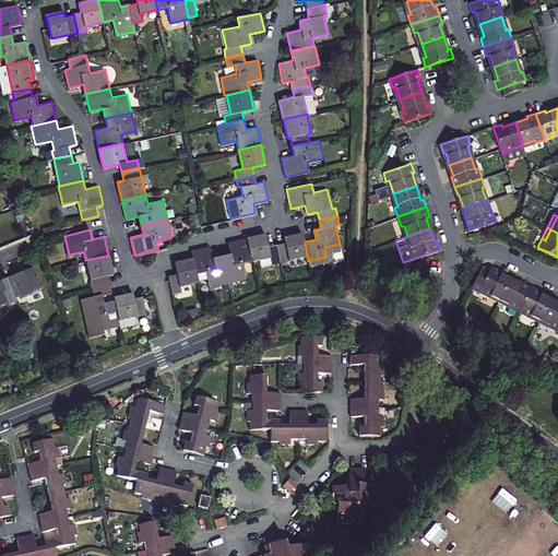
[(284,243),(276,244),(280,261),(307,256),(305,241),(303,232),(283,236),(284,243)]
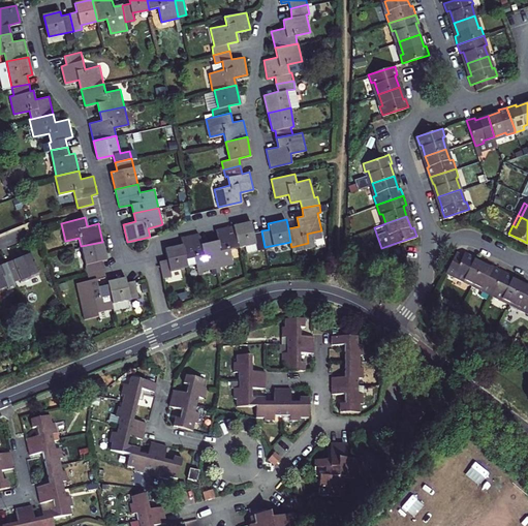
[(233,225),(238,247),(255,243),(256,249),(265,247),(261,230),(253,233),(250,221),(233,225)]
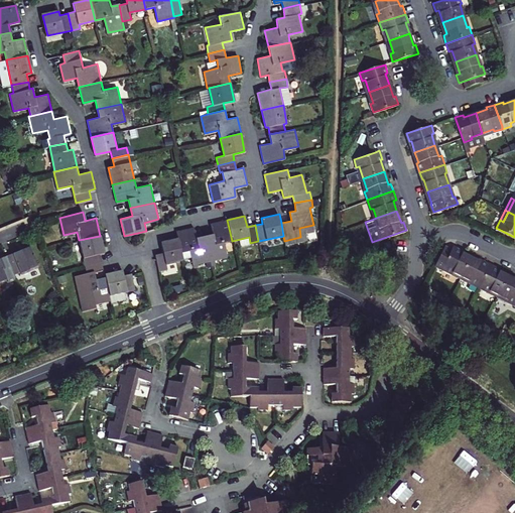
[(212,234),(204,236),(210,260),(227,256),(224,242),(232,241),(227,220),(210,223),(212,234)]
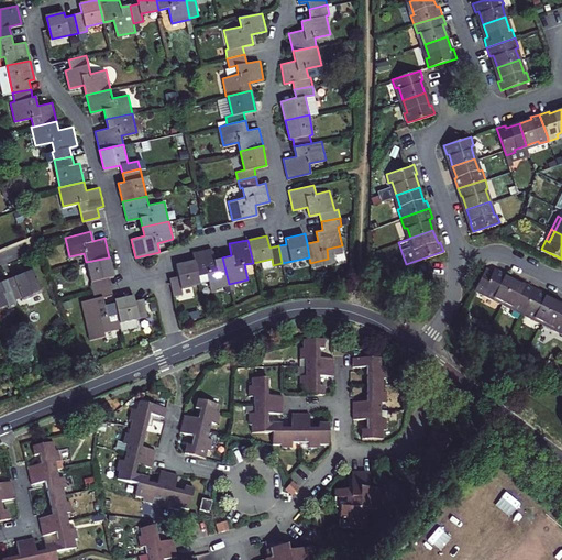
[(229,284),(222,257),(215,259),(211,248),(193,252),(194,260),(197,275),(199,283),(208,282),(210,288),(229,284)]
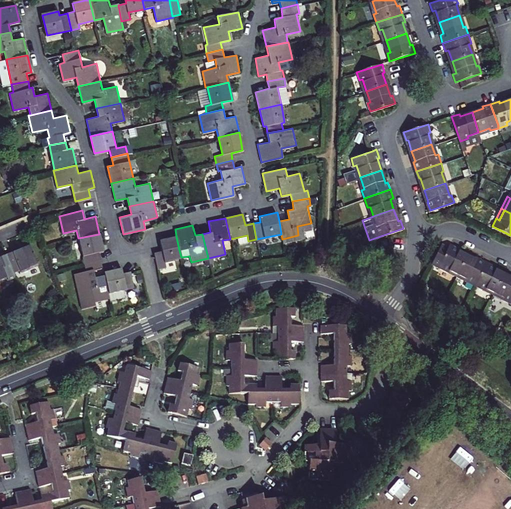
[(103,251),(99,234),(78,238),(84,263),(99,260),(98,252),(103,251)]
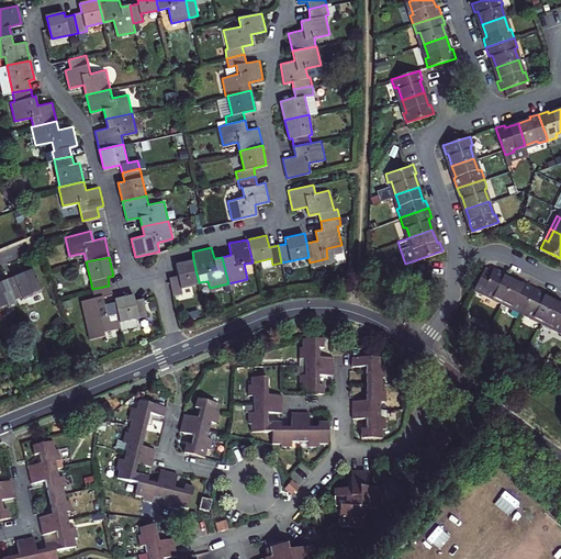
[(180,287),(199,282),(197,275),(193,259),(175,264),(177,275),(168,278),(172,294),(182,292),(180,287)]
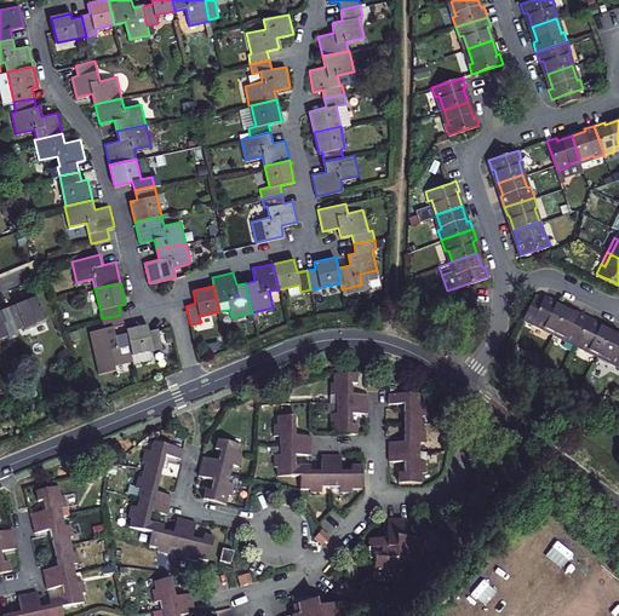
[(540,324),(555,332),(567,309),(551,300),(552,298),(544,294),(542,298),(534,294),(522,320),(539,328),(540,324)]
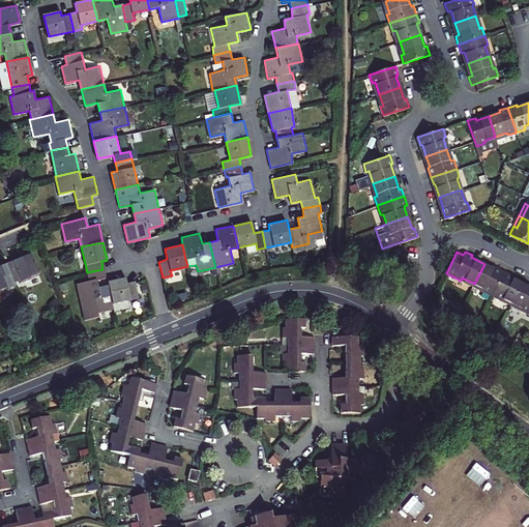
[(7,263),(15,280),(20,277),(22,280),(39,272),(31,254),(7,263)]
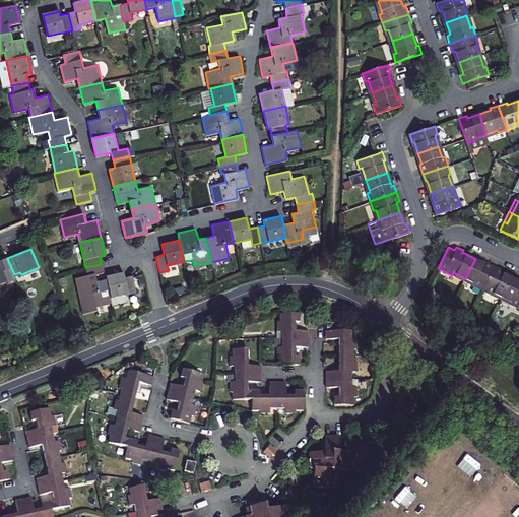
[(468,253),(463,250),(462,252),(475,259),(476,256),(468,253)]
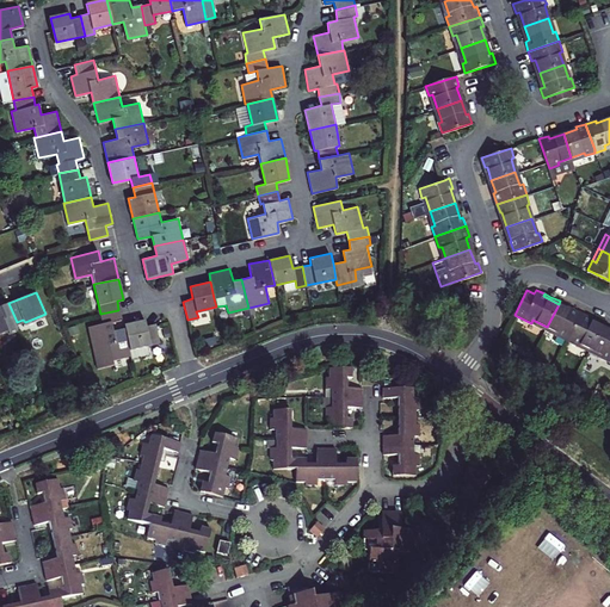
[(0,332),(7,329),(7,327),(17,322),(8,303),(0,305),(0,332)]
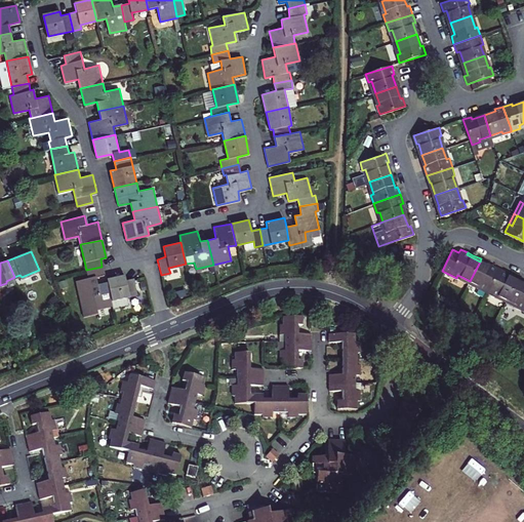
[(479,289),(487,293),(499,269),(491,265),(490,267),(480,262),(470,281),(480,286),(479,289)]
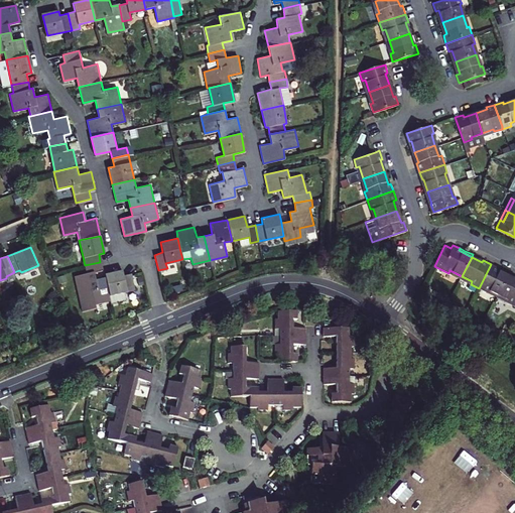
[(100,262),(85,265),(86,272),(74,275),(82,309),(96,306),(95,303),(111,299),(110,294),(106,276),(96,279),(95,271),(102,270),(100,262)]
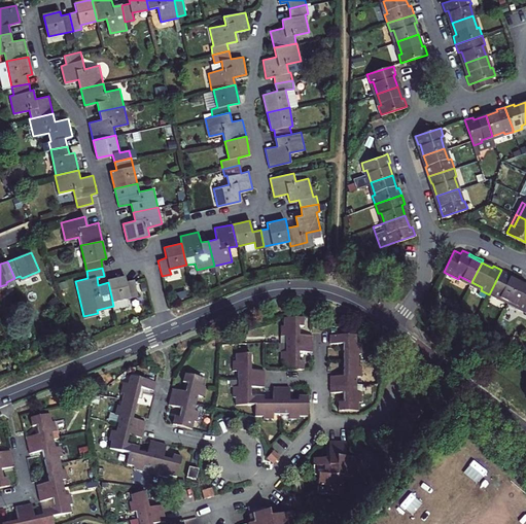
[(498,295),(510,301),(519,281),(507,275),(509,273),(501,270),(489,294),(496,298),(498,295)]
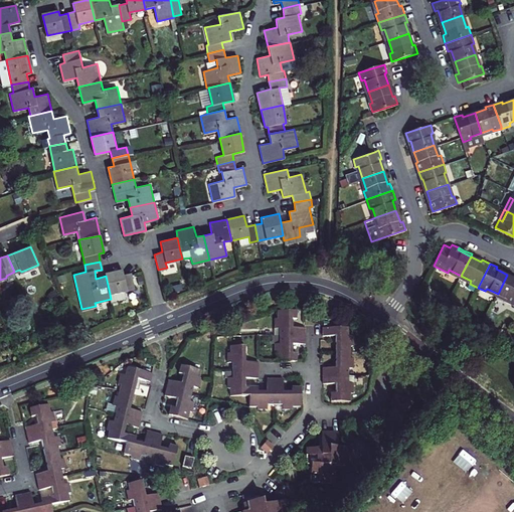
[(106,276),(110,294),(135,289),(131,273),(124,275),(122,270),(105,274),(106,276)]
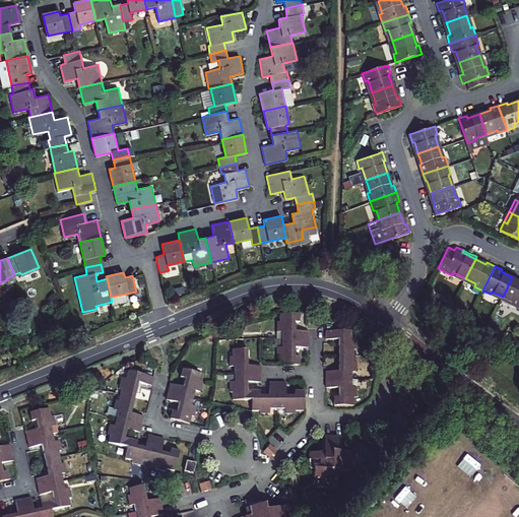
[(463,281),(465,278),(453,272),(452,275),(463,281)]
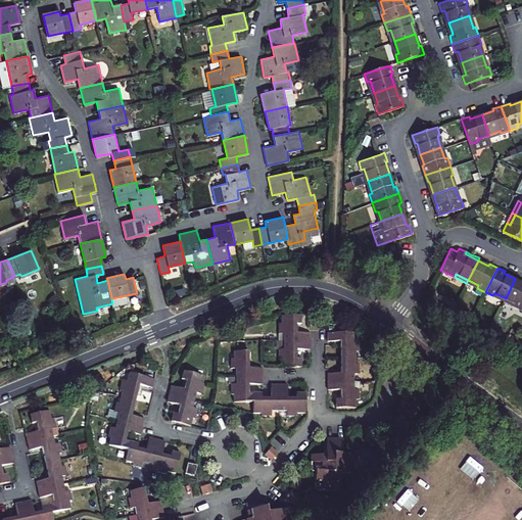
[(520,309),(521,304),(521,282),(515,279),(506,298),(516,304),(515,306),(520,309)]
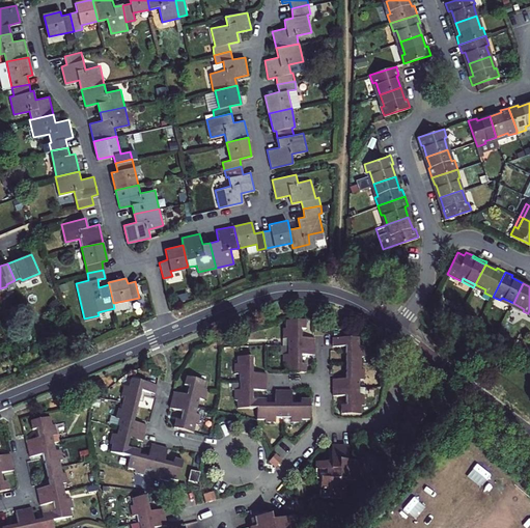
[(502,298),(500,300),(511,306),(513,303),(502,298)]
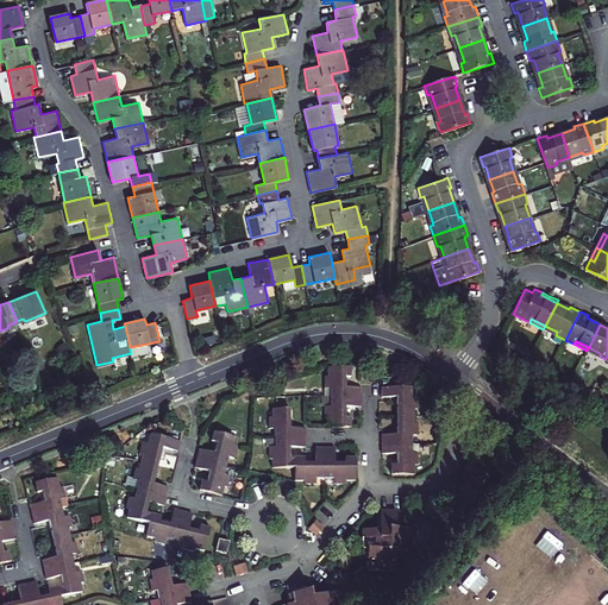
[(589,347),(587,351),(600,357),(601,354),(589,347)]
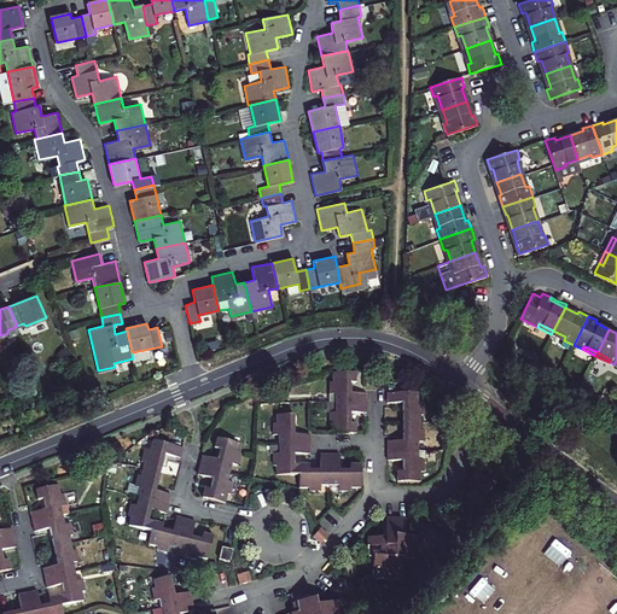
[(332,432),(356,431),(356,422),(350,422),(350,411),(364,411),(366,411),(366,408),(366,402),(366,396),(366,392),(350,392),(350,381),(355,381),(355,372),(333,372),(332,381),(329,381),(330,392),(335,392),(335,411),(330,411),(330,422),(333,422),(332,432)]
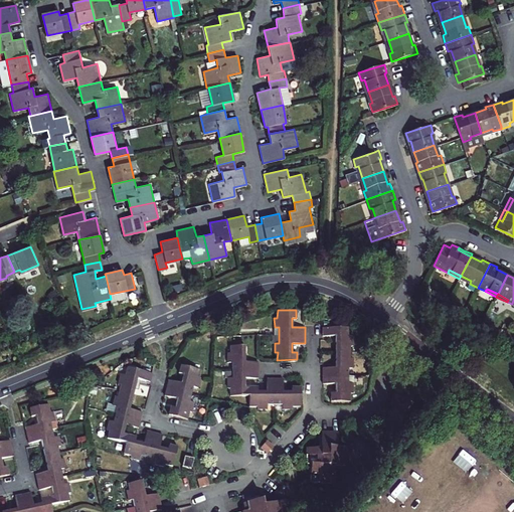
[(348,327),(324,327),(323,327),(323,330),(323,334),(335,335),(335,366),(323,366),(323,370),(323,379),(323,382),(335,382),(335,392),(331,392),(331,399),(350,399),(350,391),(353,391),(353,382),(348,382),(348,367),(352,367),(353,357),(350,357),(350,344),(352,344),(352,335),(348,334),(348,327)]
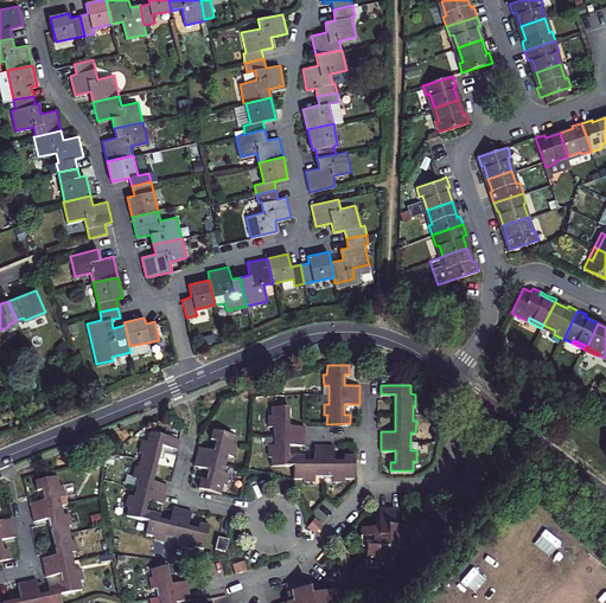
[(273,425),(273,435),(273,443),(268,444),(268,455),(272,455),(272,464),(293,464),(294,478),(304,478),(304,481),(314,481),(314,475),(333,475),(333,481),(345,481),(344,478),(353,478),(353,455),(344,455),(344,460),(333,461),(333,444),(329,444),(319,444),(314,444),(314,460),(304,461),(304,455),(289,454),(288,443),(304,444),(304,440),(304,430),(304,424),(288,424),(288,406),(272,406),(270,415),(268,415),(268,425),(273,425)]
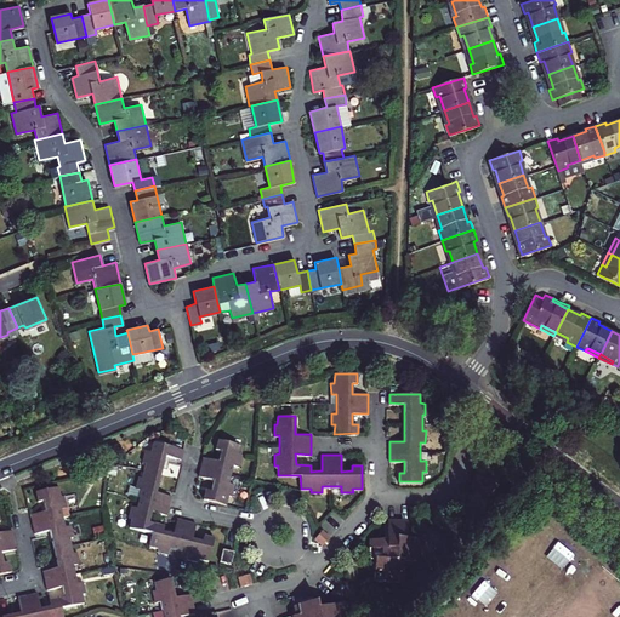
[(228,483),(231,474),(233,463),(238,464),(240,455),(238,453),(240,444),(217,439),(215,447),(221,450),(217,461),(203,456),(202,462),(199,470),(198,474),(212,479),(210,490),(205,489),(203,497),(226,503),(228,495),(231,495),(233,484),(228,483)]
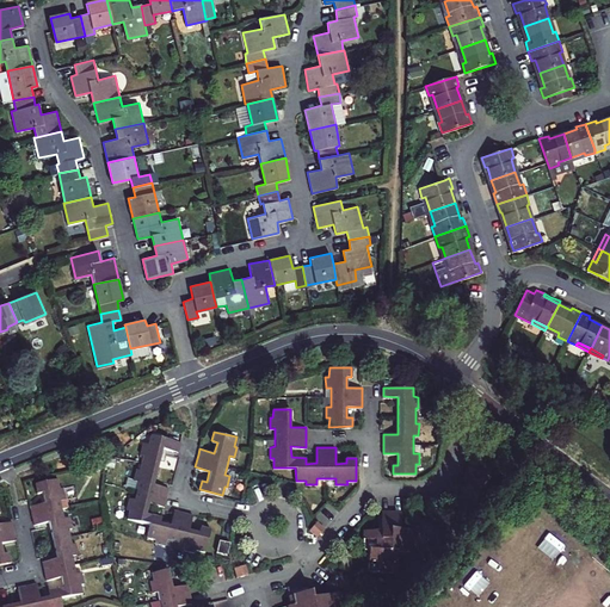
[(167,539),(176,542),(185,543),(184,549),(203,552),(209,528),(201,526),(199,531),(189,528),(192,514),(188,513),(179,511),(173,509),(170,524),(160,521),(160,516),(147,512),(149,502),(164,506),(165,501),(167,491),(168,487),(153,483),(162,447),(177,450),(178,445),(179,441),(151,434),(142,441),(140,451),(143,452),(139,468),(136,468),(134,478),(139,479),(134,497),(129,496),(125,508),(129,509),(127,516),(149,522),(146,536),(155,538),(154,540),(166,544),(167,539)]
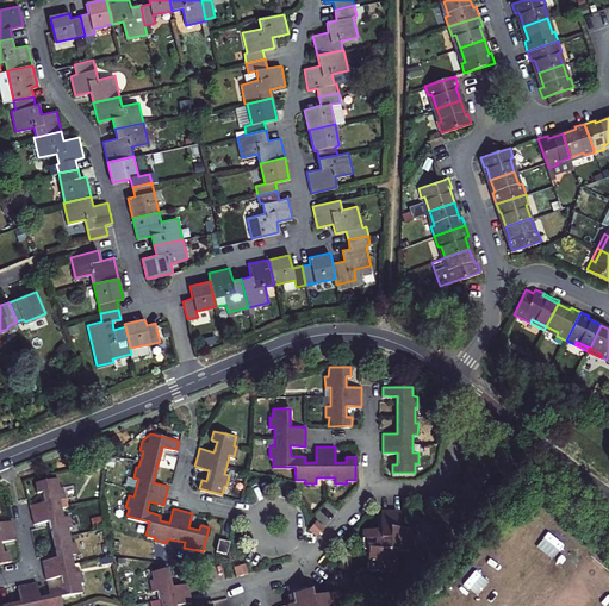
[(63,605),(60,595),(82,591),(81,581),(82,581),(81,569),(75,570),(72,553),(76,551),(74,541),(72,542),(68,526),(70,525),(69,514),(63,516),(60,498),(64,497),(62,486),(58,486),(57,479),(35,483),(37,494),(43,493),(44,500),(30,504),(31,507),(33,519),(35,523),(49,519),(57,555),(42,558),(43,563),(45,574),(47,578),(61,575),(63,585),(49,588),(50,593),(39,595),(36,580),(31,581),(23,583),(18,585),(20,600),(2,604),(2,605),(63,605)]
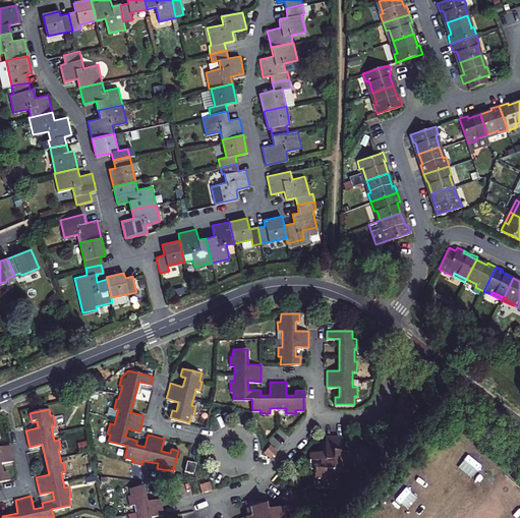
[(341,451),(341,437),(326,436),(326,443),(325,453),(315,452),(309,452),(308,468),(314,469),(314,473),(313,481),(313,486),(337,487),(338,469),(356,470),(356,452),(347,451),(341,451)]
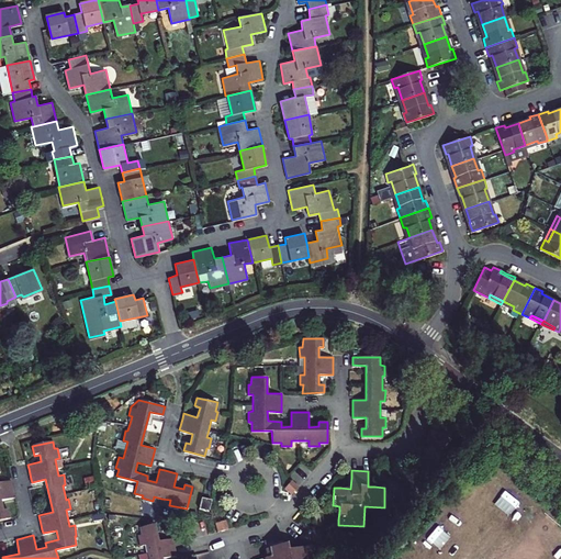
[(0,517),(9,516),(8,509),(3,509),(1,499),(14,496),(13,491),(11,482),(10,479),(0,481),(0,517)]
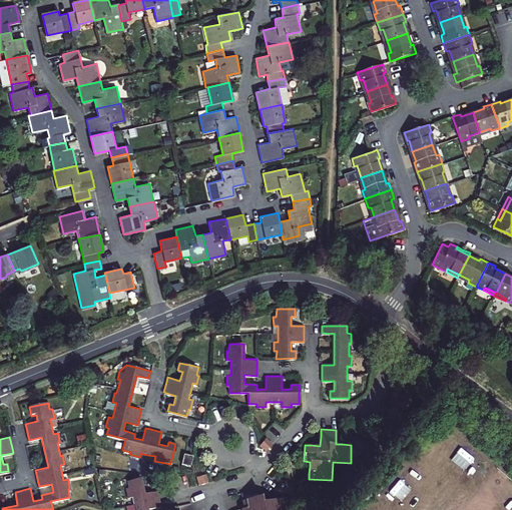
[(192,455),(183,453),(181,463),(190,465),(192,455)]
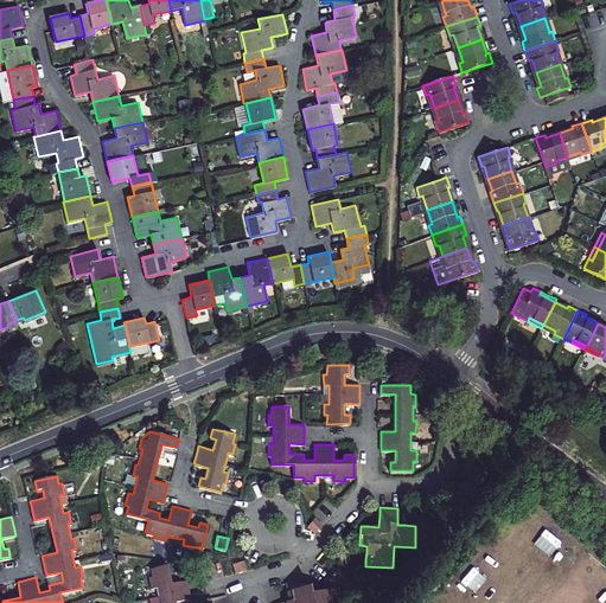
[(176,602),(176,601),(190,598),(189,594),(187,583),(186,579),(171,583),(166,564),(151,568),(152,575),(148,576),(151,587),(157,585),(159,602),(212,602),(211,597),(203,598),(197,600),(197,602),(176,602)]
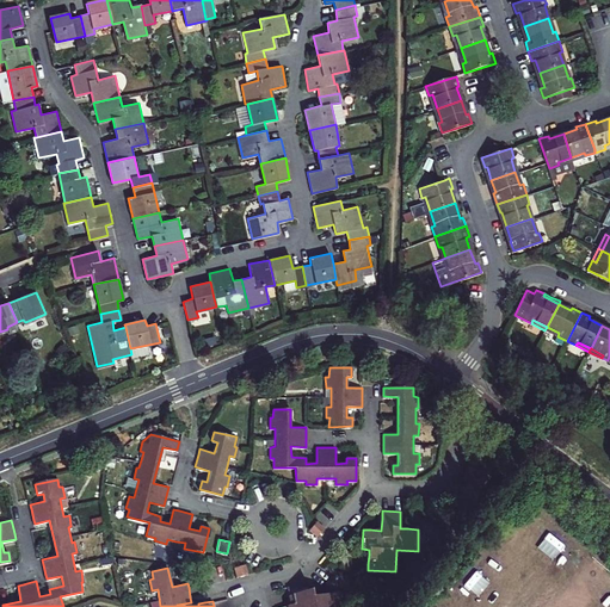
[(345,606),(344,599),(343,588),(313,594),(312,590),(309,590),(305,592),(302,582),(287,586),(290,604),(288,605),(288,606),(345,606)]
